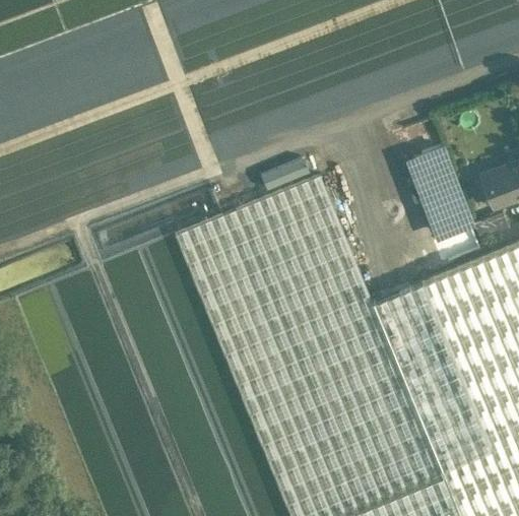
[(444,148),(413,159),(442,236),(472,224),(444,148)]
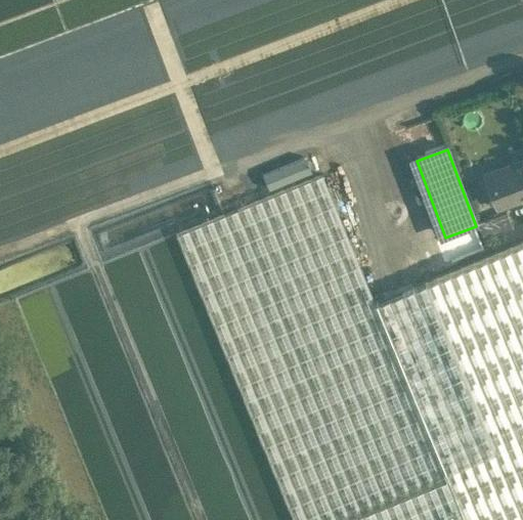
[(306,157),(263,176),(270,191),(313,173),(306,157)]
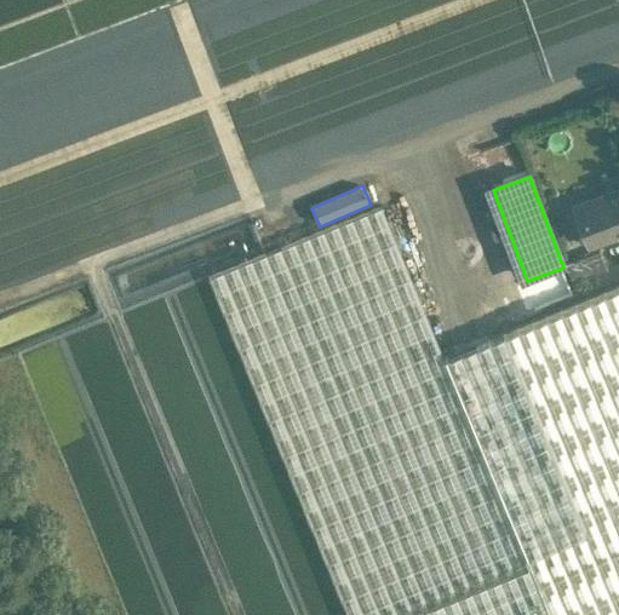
[(618,191),(597,200),(572,210),(586,249),(618,237),(618,191)]
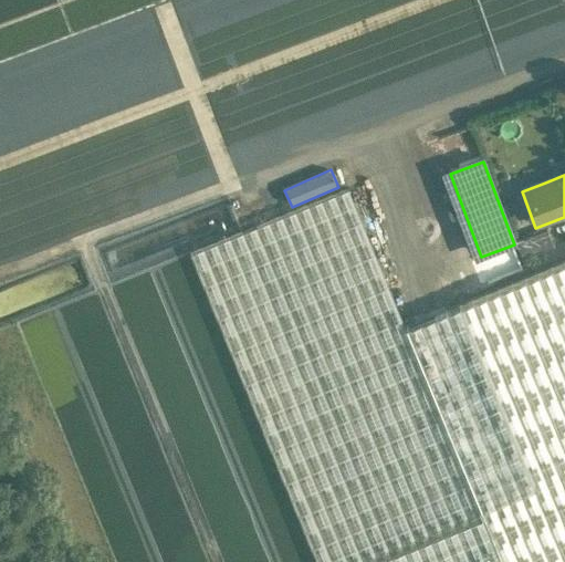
[(478,508),(415,355),(414,355),(346,191),(188,257),(313,561),(500,561),(490,536),(480,511),(478,508)]
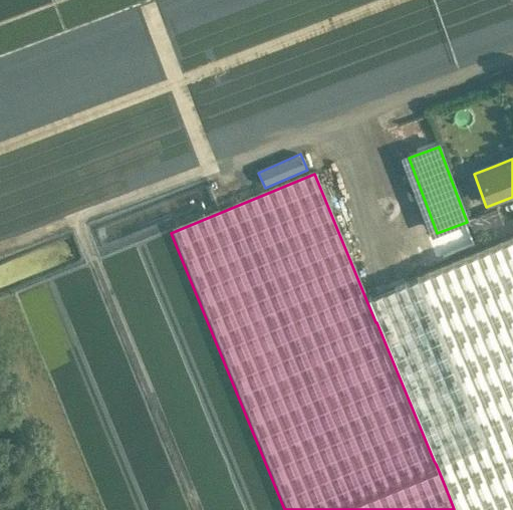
[(495,211),(467,222),(474,238),(502,227),(495,211)]
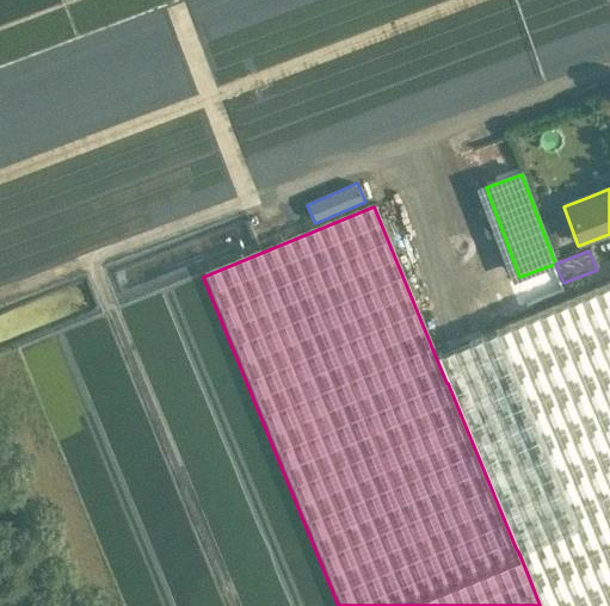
[(609,303),(603,285),(495,331),(577,526),(609,512),(609,303)]
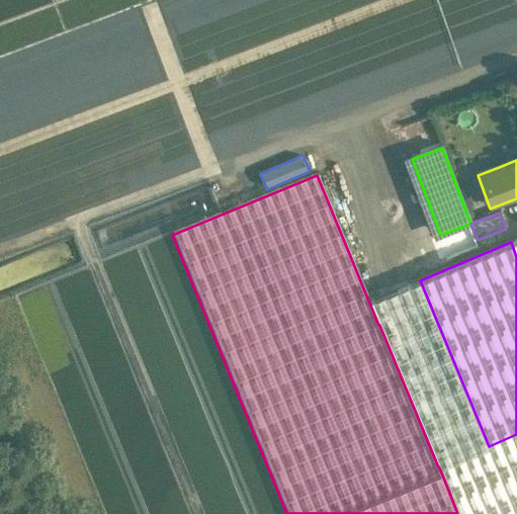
[(480,447),(422,308),(379,325),(437,464),(480,447)]
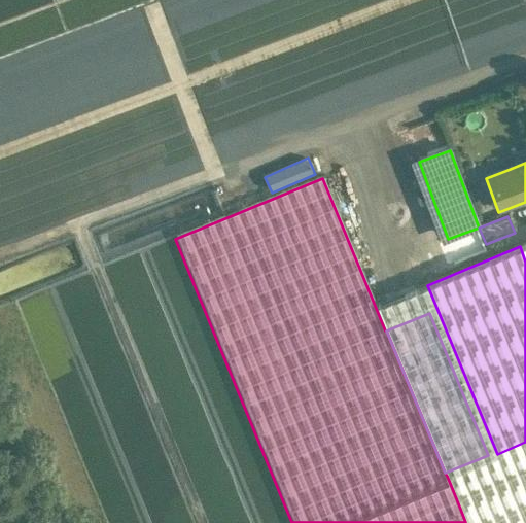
[(525,442),(497,454),(447,476),(456,498),(506,478),(525,468),(525,442)]
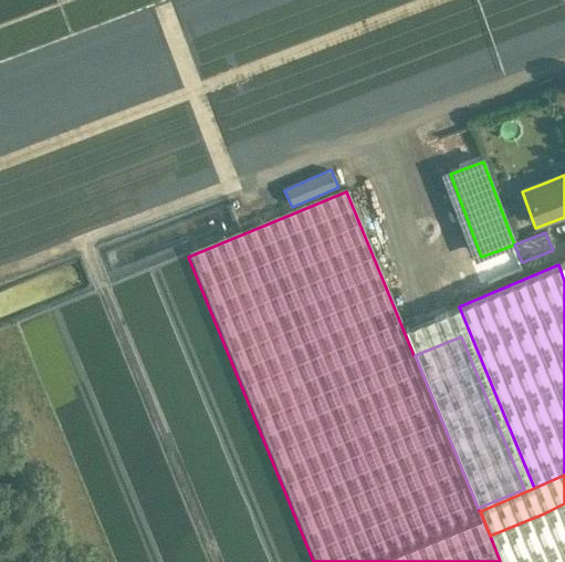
[(564,503),(544,513),(563,561),(564,561),(564,503)]
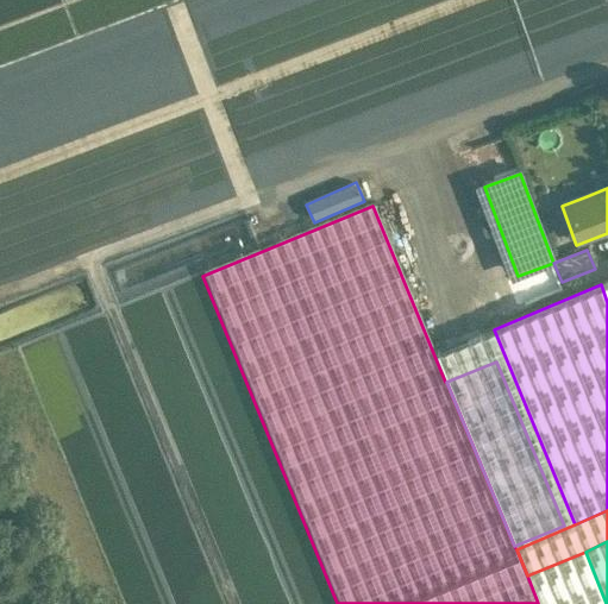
[(606,603),(585,552),(527,576),(538,603),(606,603)]
